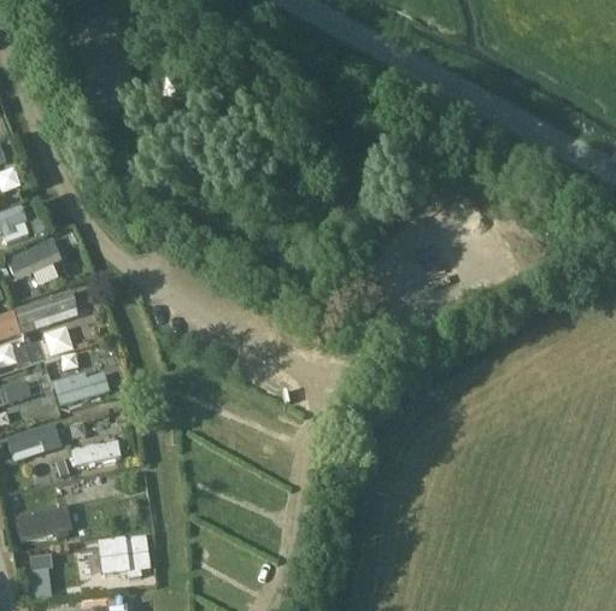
[(160,75),(159,94),(179,94),(180,76),(160,75)]
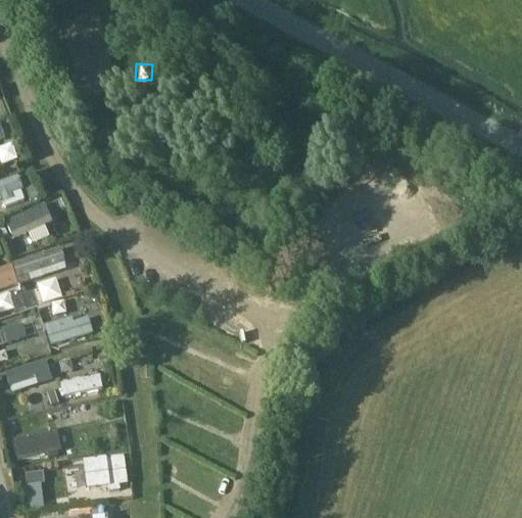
[(18,174),(0,180),(0,194),(2,194),(5,204),(25,198),(20,188),(24,187),(18,174)]
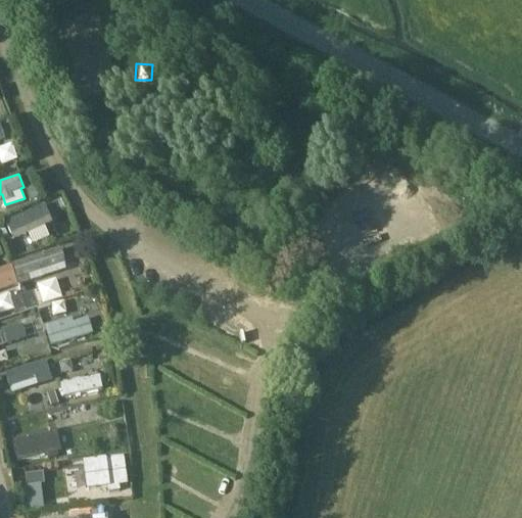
[(11,229),(50,213),(44,198),(5,215),(11,229)]
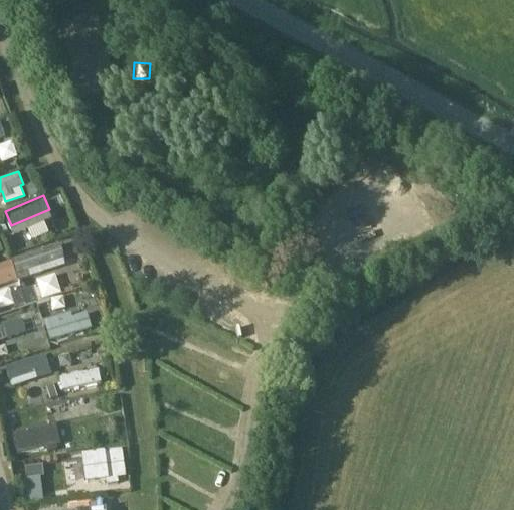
[(58,241),(12,257),(19,278),(23,276),(30,274),(29,269),(63,258),(58,241)]
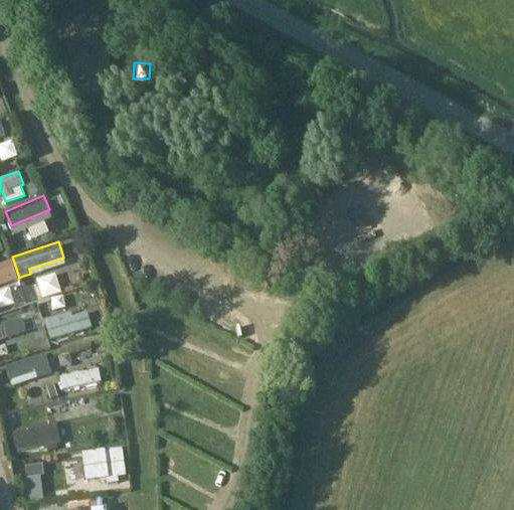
[(10,259),(0,262),(0,283),(17,277),(10,259)]
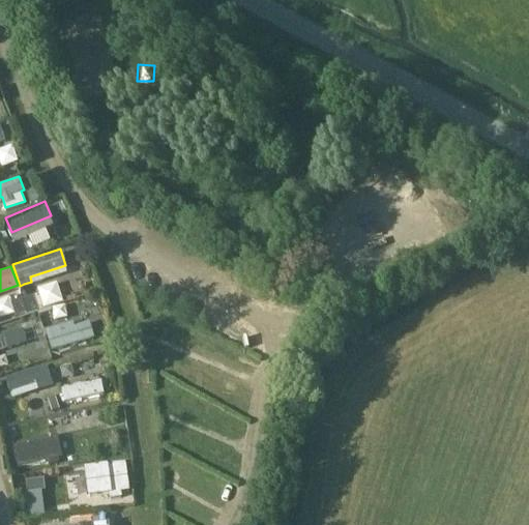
[(31,283),(38,303),(61,296),(54,275),(31,283)]
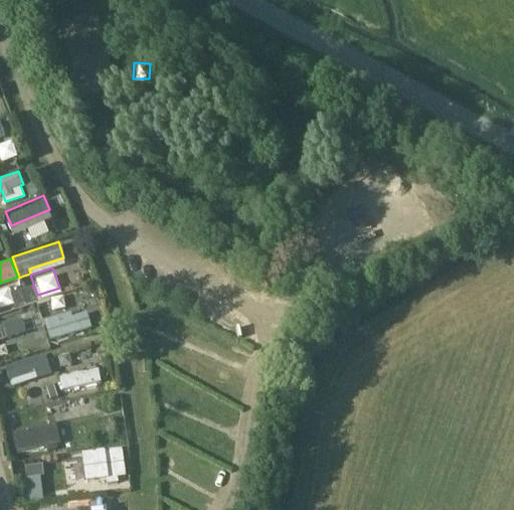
[(0,284),(0,303),(12,300),(6,283),(0,284)]
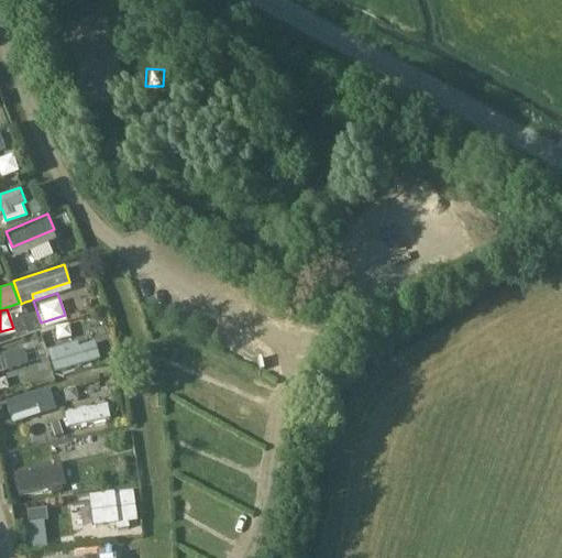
[(54,326),(39,328),(40,341),(56,339),(54,326)]
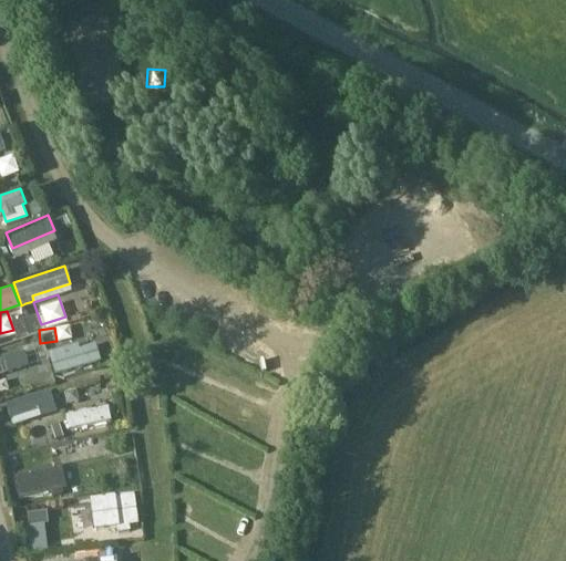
[(71,343),(49,350),(50,354),(55,371),(100,356),(95,342),(79,346),(73,349),(71,343)]
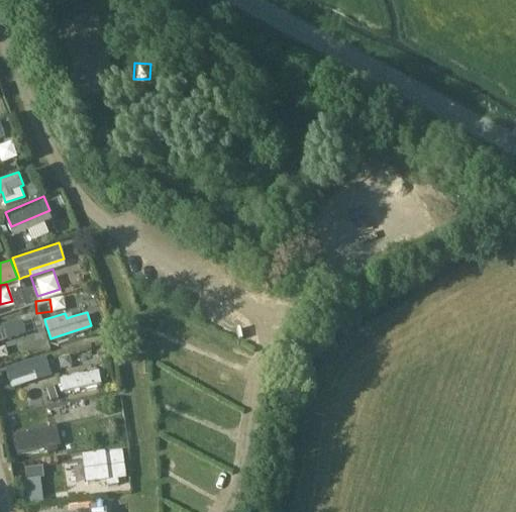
[(21,318),(0,319),(0,347),(24,345),(21,318)]
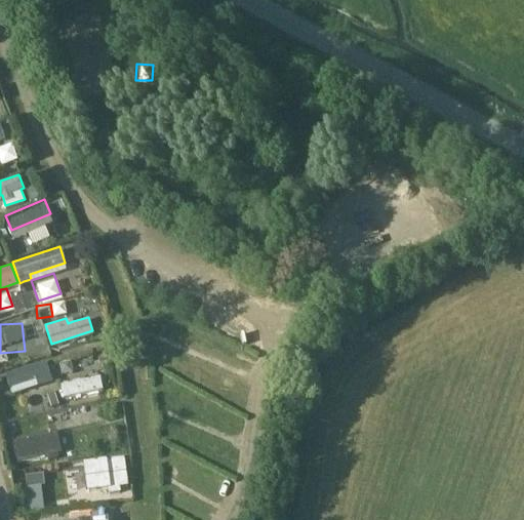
[(46,359),(5,372),(6,374),(10,386),(36,377),(41,376),(42,382),(52,378),(46,359)]
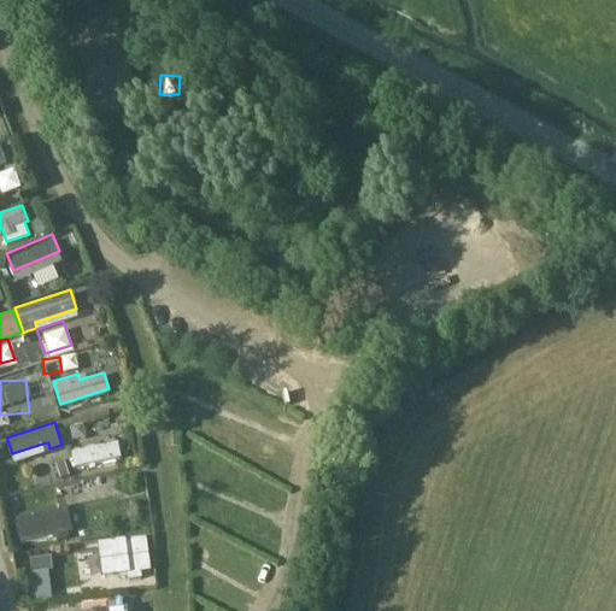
[(76,464),(122,454),(118,440),(72,450),(76,464)]
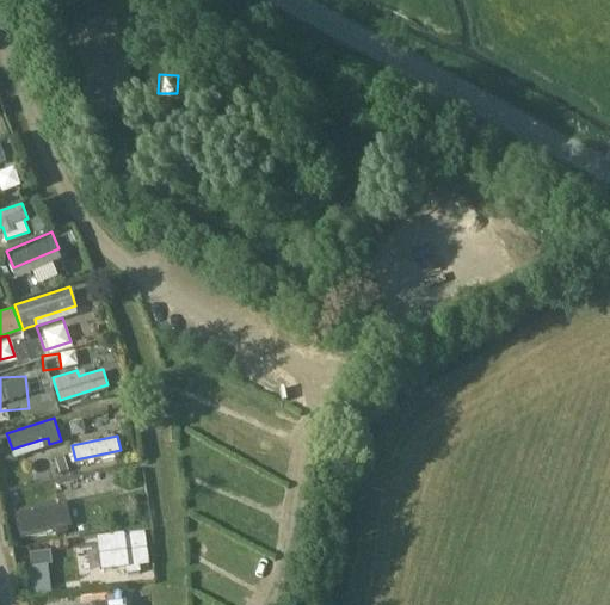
[(67,499),(16,510),(20,533),(24,532),(25,532),(56,526),(57,532),(67,530),(68,530),(67,525),(67,524),(72,523),(68,505),(67,499)]
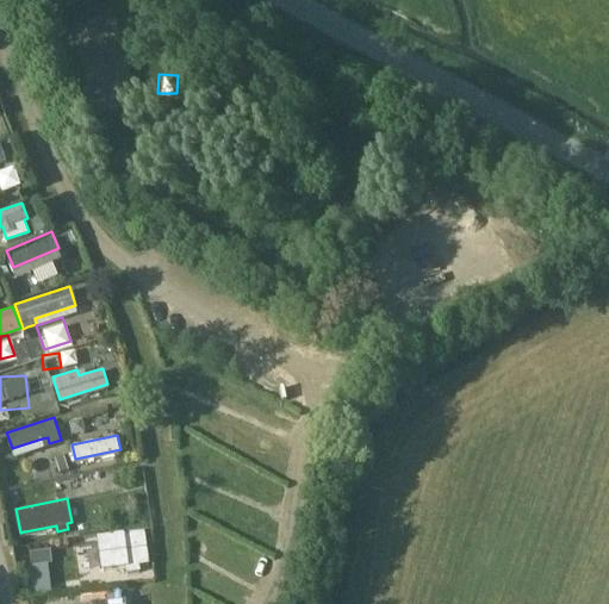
[(144,529),(98,535),(103,567),(126,564),(126,570),(126,571),(141,568),(140,562),(149,561),(144,529)]
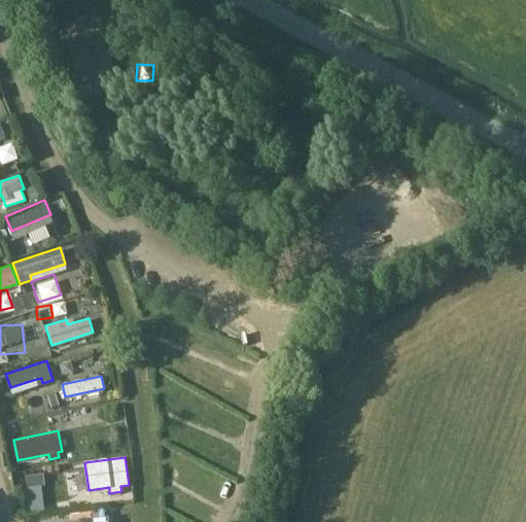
[(23,499),(49,496),(46,470),(20,473),(23,499)]
